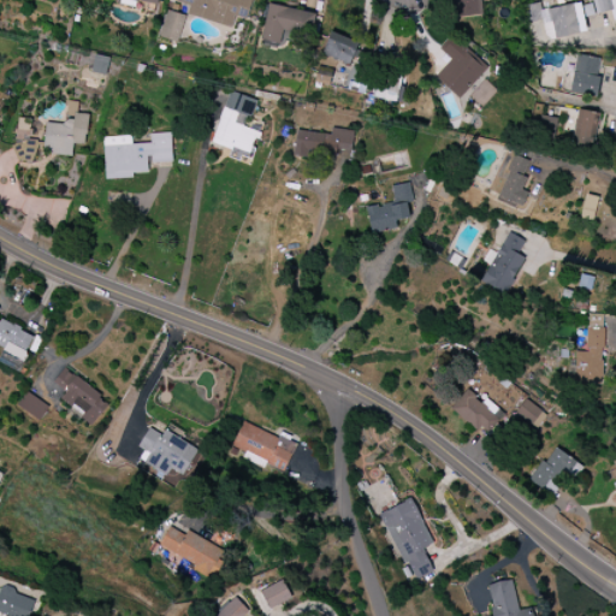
[(252,0),(171,0),(190,5),(187,16),(232,28),(235,16),(248,19),(252,0)]
